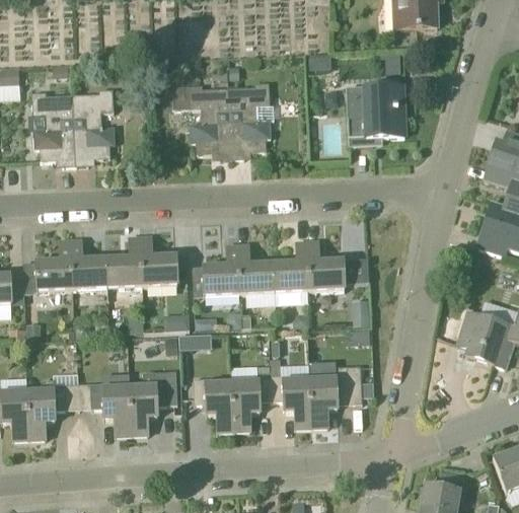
[(392,0),(394,27),(437,27),(435,0),(392,0)]
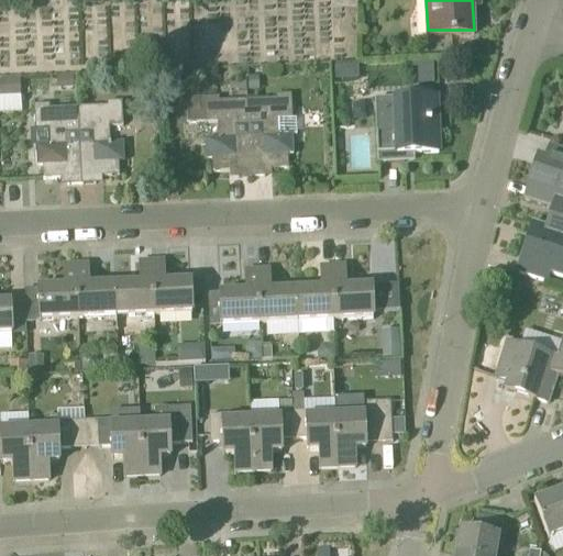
[(434,78),(433,57),(411,58),(411,64),(417,63),(418,79),(434,78)]
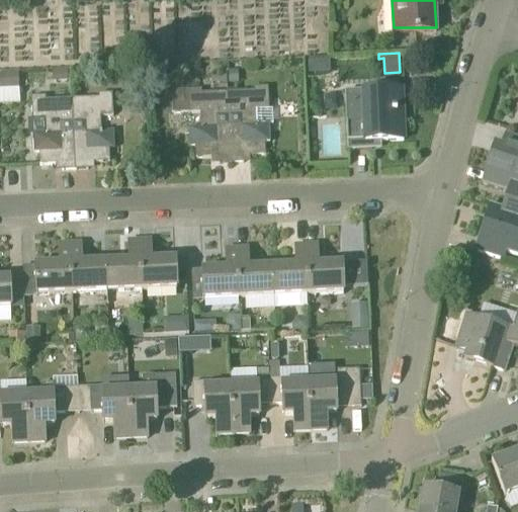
[(308,57),(308,69),(330,68),(330,56),(308,57)]
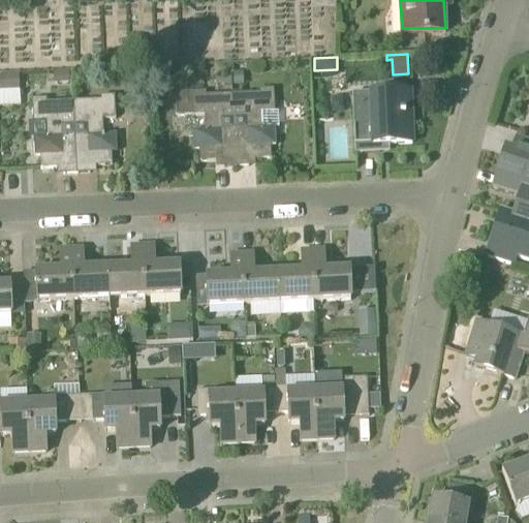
[(0,99),(21,100),(21,68),(0,67),(0,99)]
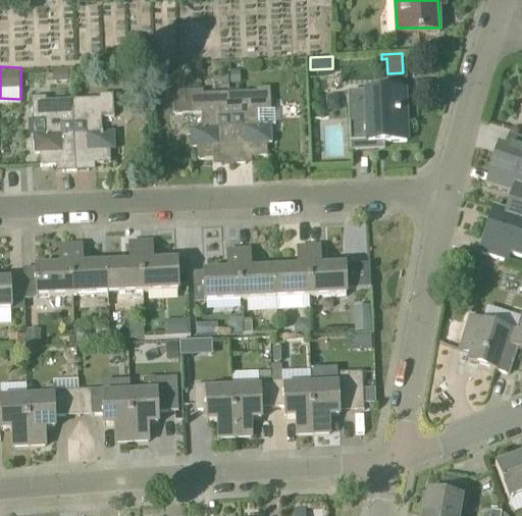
[(271,107),(270,84),(254,85),(254,88),(230,89),(233,160),(246,159),(246,153),(268,152),(267,140),(272,140),(271,121),(275,121),(274,106),(271,107)]
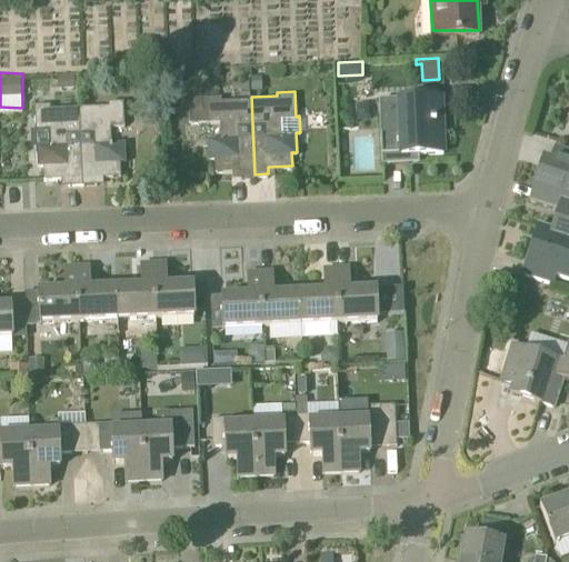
[(382,160),(408,159),(408,151),(443,149),(441,93),(398,94),(398,96),(379,96),(382,160)]
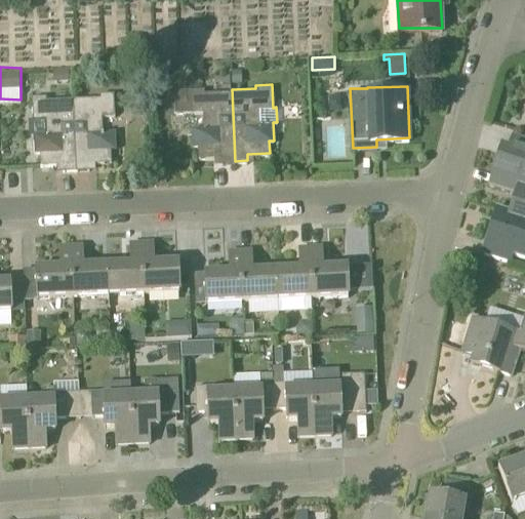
[(204,90),(204,87),(190,87),(174,87),(175,111),(204,110),(205,125),(192,125),(192,144),(198,143),(198,156),(220,155),(220,161),(235,161),(232,89),(204,90)]
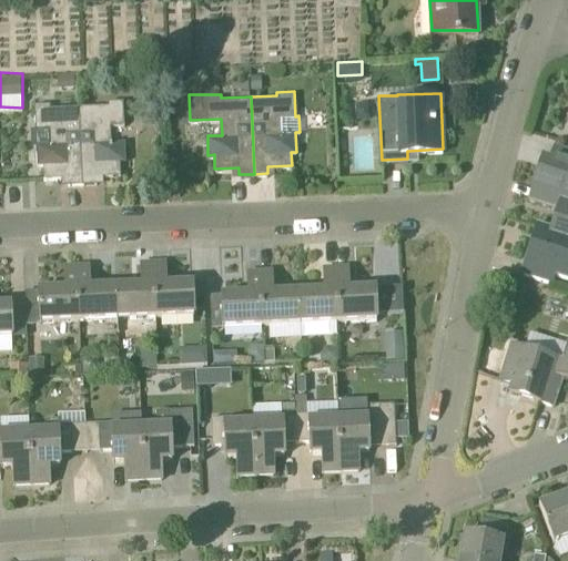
[(111,139),(111,123),(124,122),(123,98),(109,99),(109,103),(80,104),(82,181),(97,181),(97,174),(121,173),(121,159),(127,159),(125,139),(111,139)]
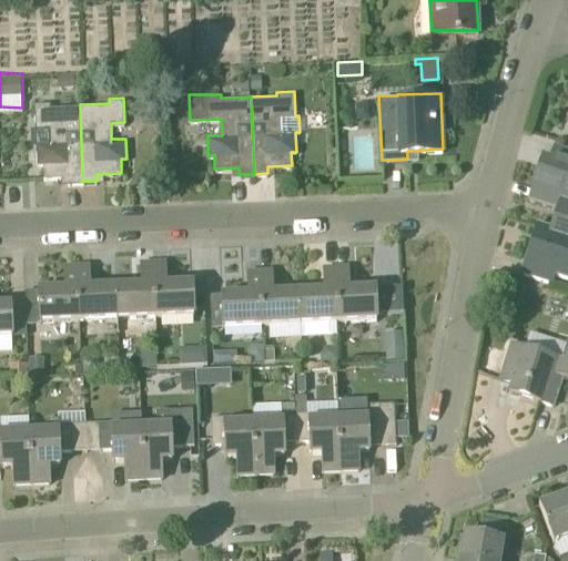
[(51,105),(51,101),(36,101),(36,126),(50,125),(51,142),(37,142),(38,162),(43,162),(43,173),(43,176),(68,175),(68,182),(82,181),(80,104),(51,105)]
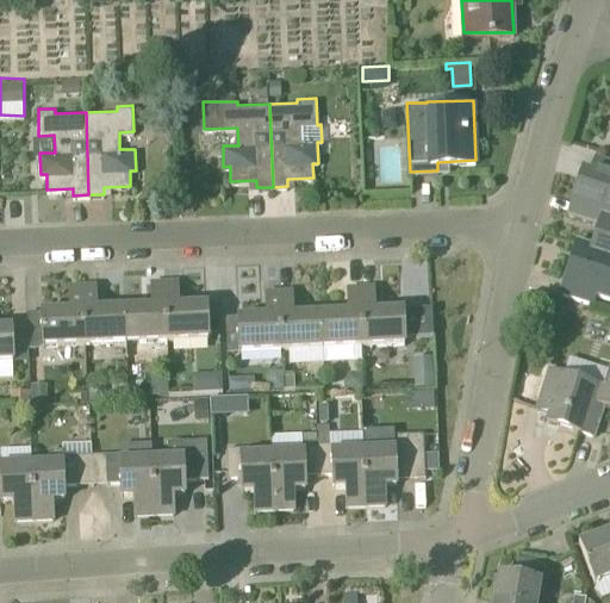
[(583,163),(573,194),(604,205),(602,211),(609,213),(609,155),(596,151),(591,166),(583,163)]
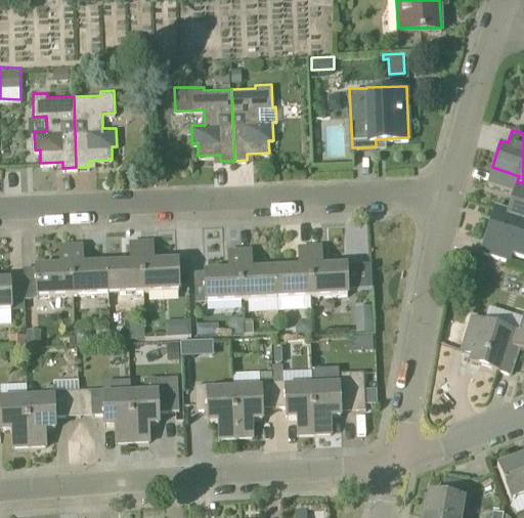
[(523,183),(517,181),(519,176),(492,167),(487,181),(514,189),(509,208),(507,214),(523,219),(523,183)]
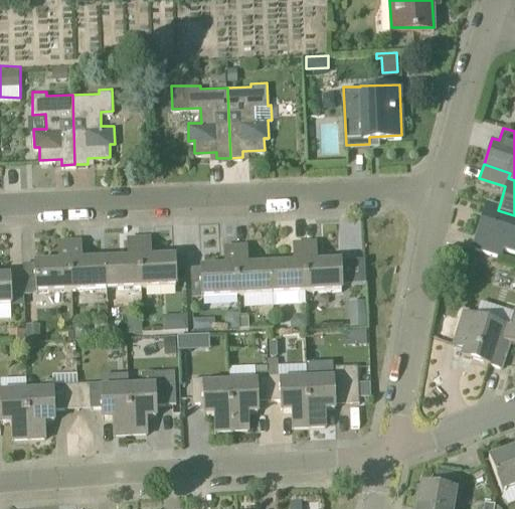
[(514,215),(498,210),(500,204),(487,200),(473,244),(499,253),(502,246),(514,250),(514,249),(514,215)]
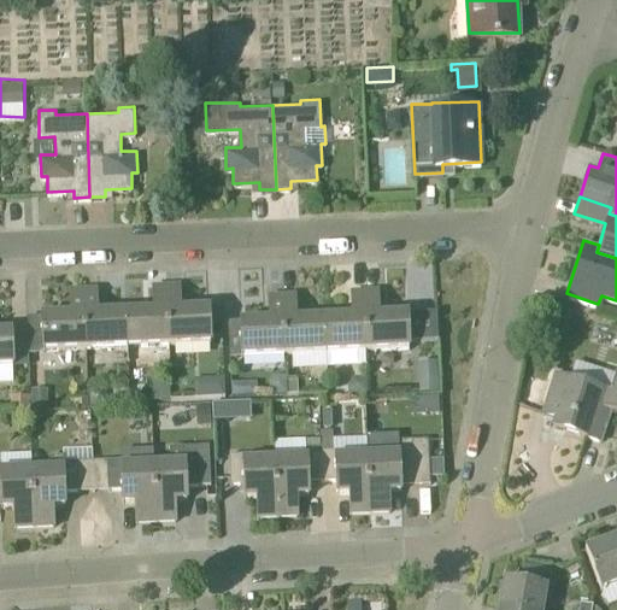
[(181,304),(180,280),(166,281),(169,355),(169,339),(211,338),(210,303),(181,304)]
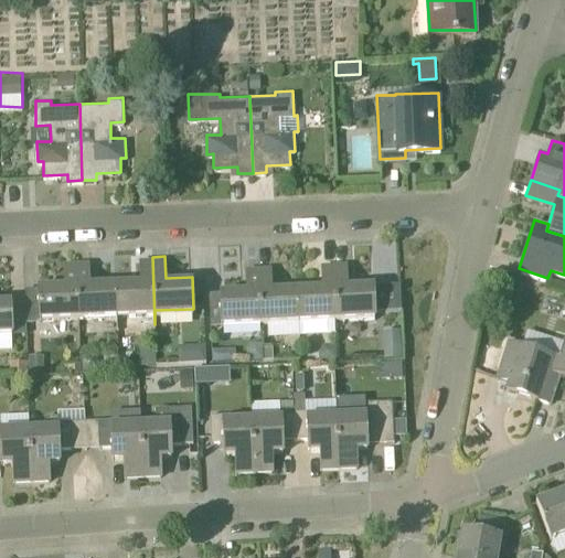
[(155,324),(152,257),(140,257),(140,280),(115,281),(117,312),(117,326),(155,324)]
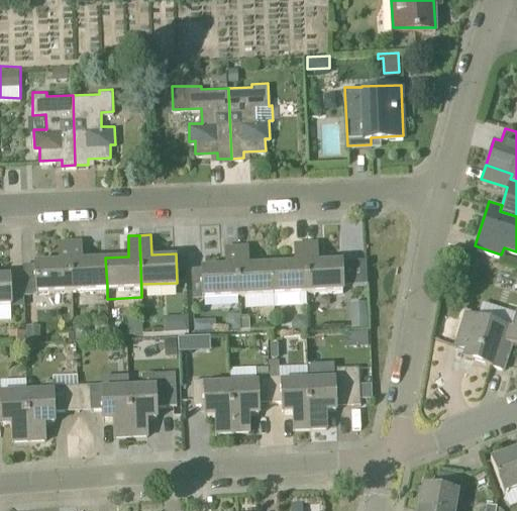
[(82,259),(82,237),(70,238),(72,288),(107,286),(105,258),(82,259)]
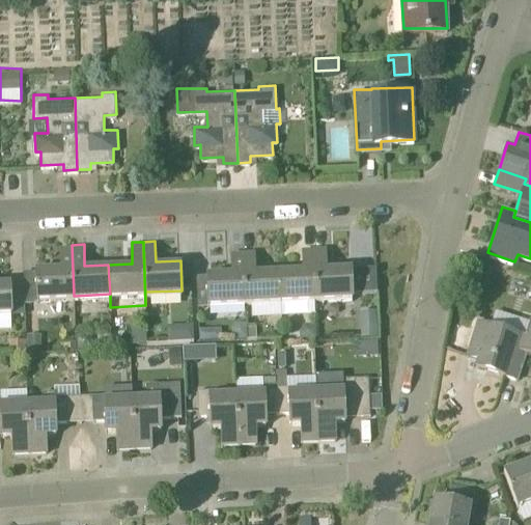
[(37,297),(74,296),(72,245),(60,245),(61,267),(36,267),(37,297)]
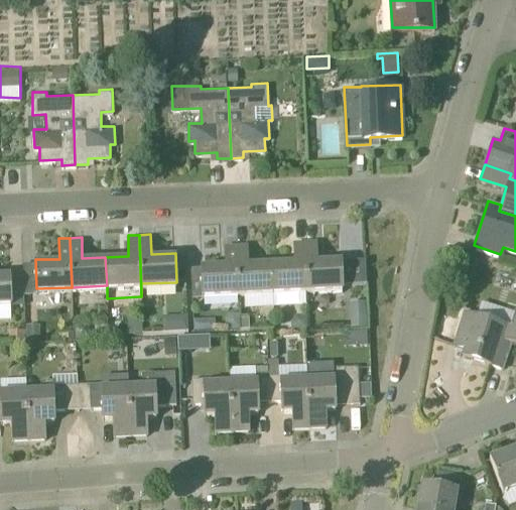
[(273,290),(307,289),(305,239),(293,240),(294,260),(271,261),(273,290)]
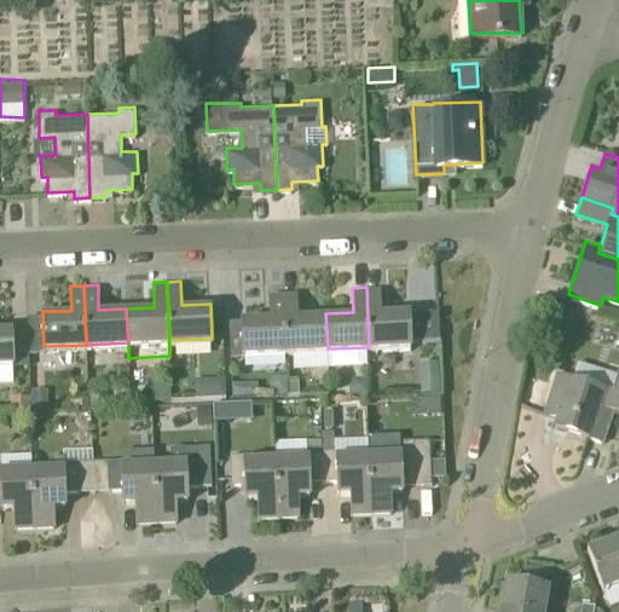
[(381,311),(380,287),(366,287),(369,347),(411,346),(409,310),(381,311)]
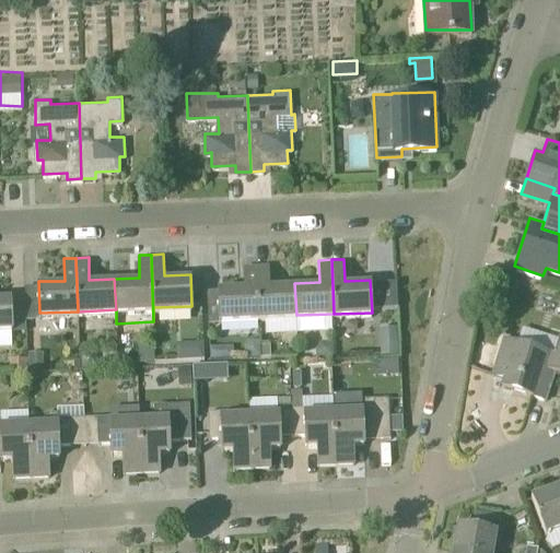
[(269,284),(268,262),(256,263),(258,317),(296,315),(294,283),(269,284)]
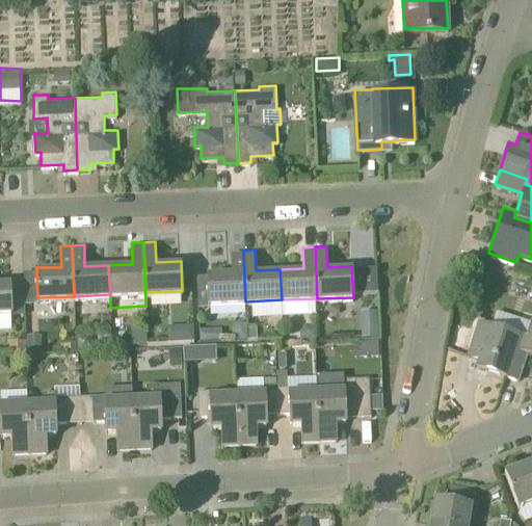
[(209,303),(245,301),(243,251),(231,251),(232,271),(208,272),(209,303)]
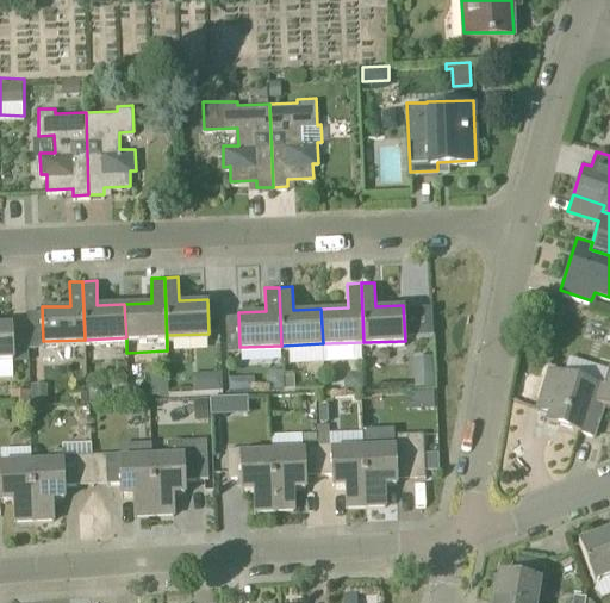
[(0,322),(0,356),(14,356),(12,322),(0,322)]
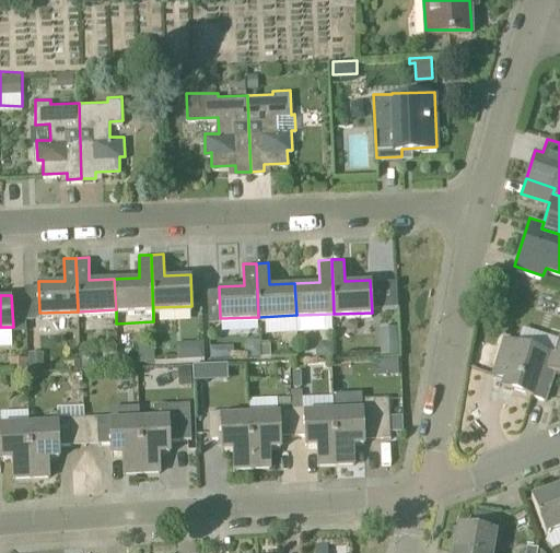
[(334,349),(333,331),(319,332),(314,342),(315,350),(334,349)]
